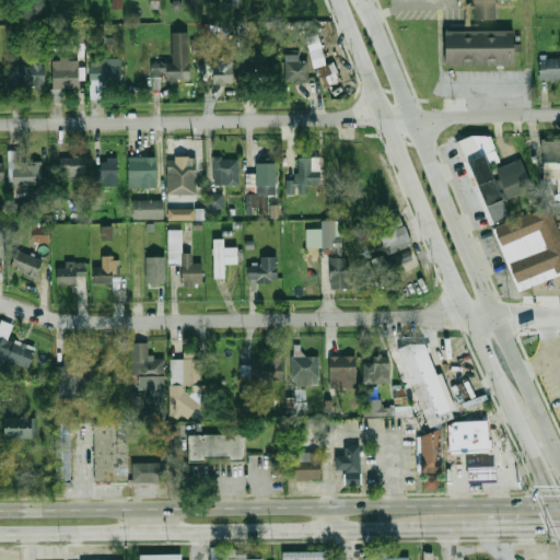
[(112,0),(113,9),(123,9),(121,0),(112,0)]
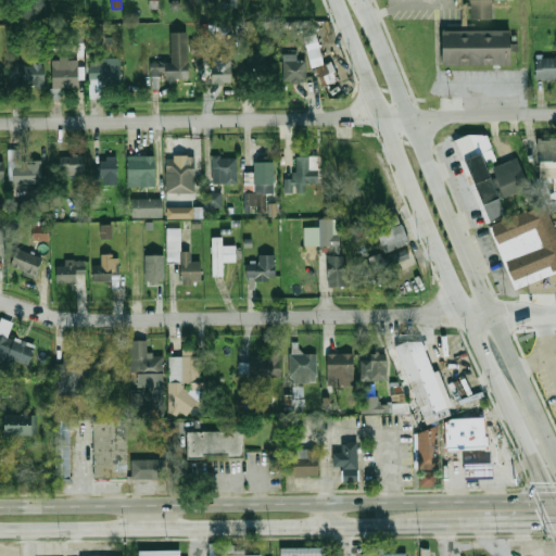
[(496,0),(497,15),(470,16),(469,0),(496,0)]
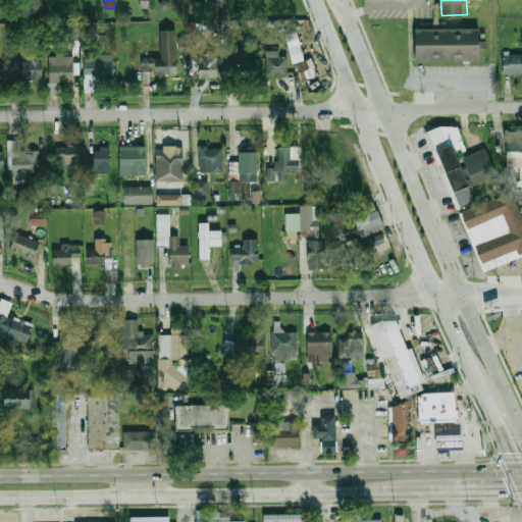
[(417,59),(417,27),(482,27),(481,59),(417,59)]
